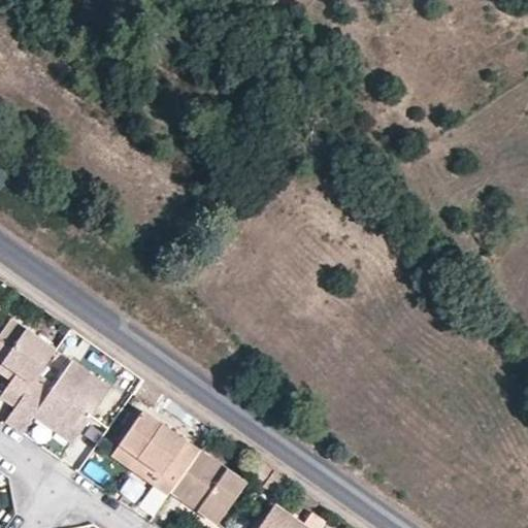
[(0,361),(1,362),(15,372),(10,380),(0,394),(0,395),(15,407),(38,374),(56,350),(10,318),(0,332),(0,361)]
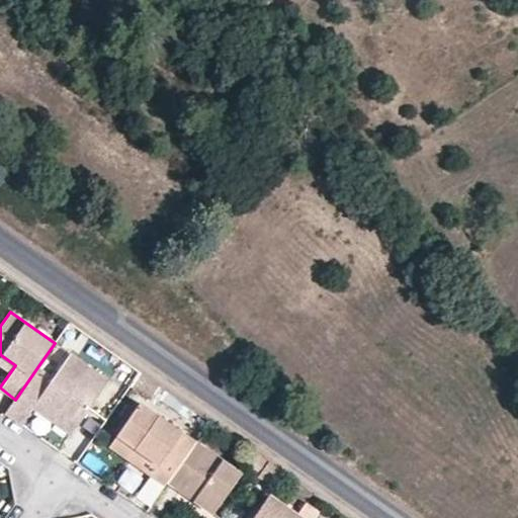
[(37,367),(15,400),(5,414),(21,425),(33,408),(39,399),(61,414),(54,423),(71,434),(108,380),(70,353),(53,378),(37,367)]
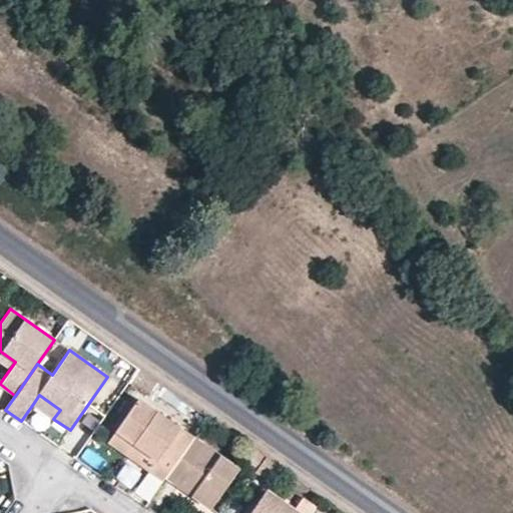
[(0,352),(0,362),(10,369),(15,362),(1,352),(0,352)]
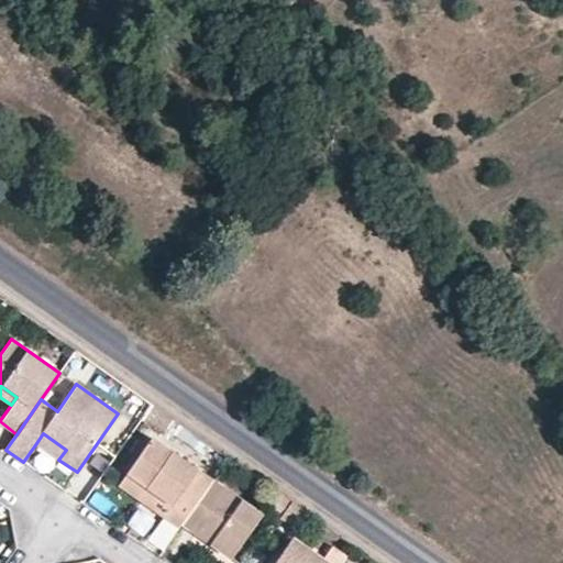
[(43,433),(36,443),(58,460),(66,450),(43,433)]
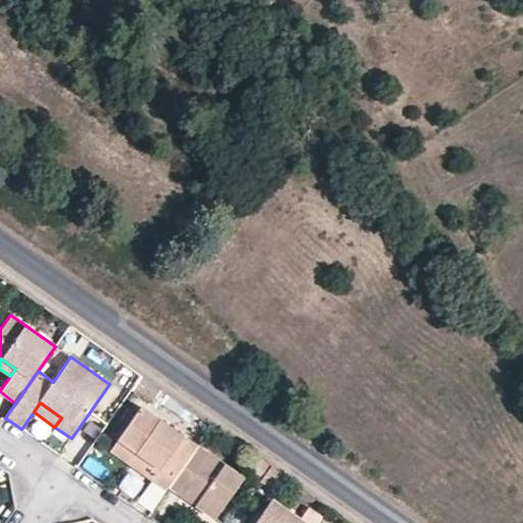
[(197,446),(140,406),(109,450),(167,490),(169,486),(197,446)]
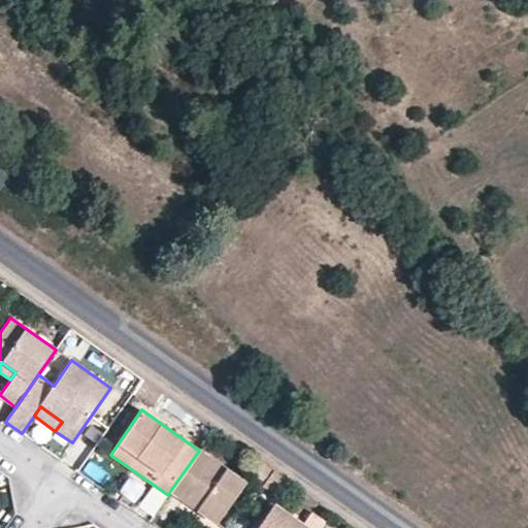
[(199,451),(170,491),(217,524),(245,483),(199,451)]
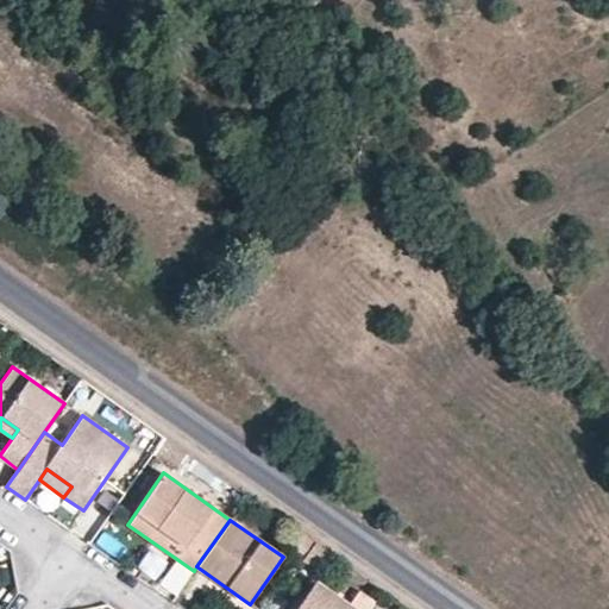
[(350,604),(315,581),(294,608),(370,608),(376,602),(359,590),(350,604)]
